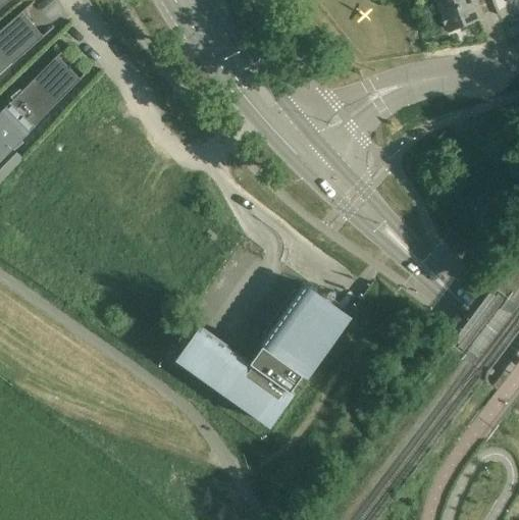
[(0,8),(9,0),(0,0),(0,8)]
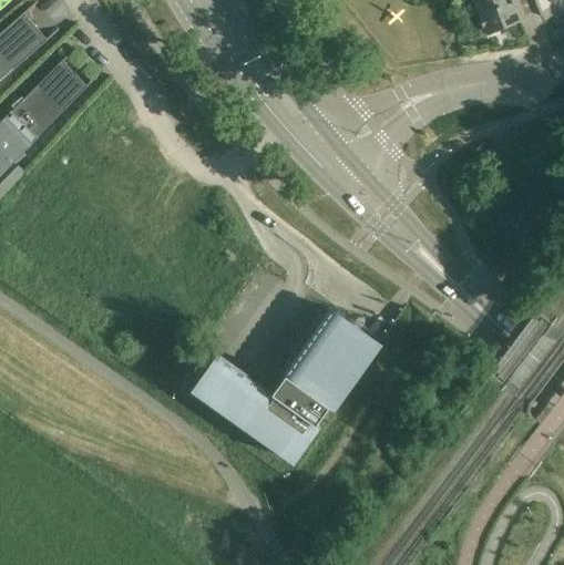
[(480,0),(472,4),(484,37),(516,23),(509,3),(516,0),(480,0)]
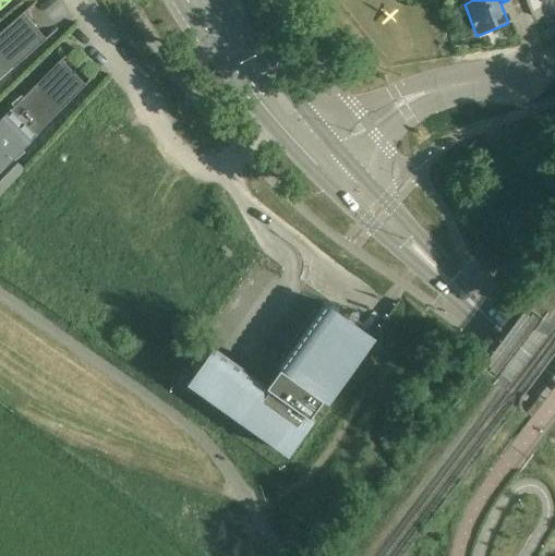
[(34,5),(33,3),(0,32),(0,80),(57,31),(56,28),(43,40),(21,16),(34,5)]
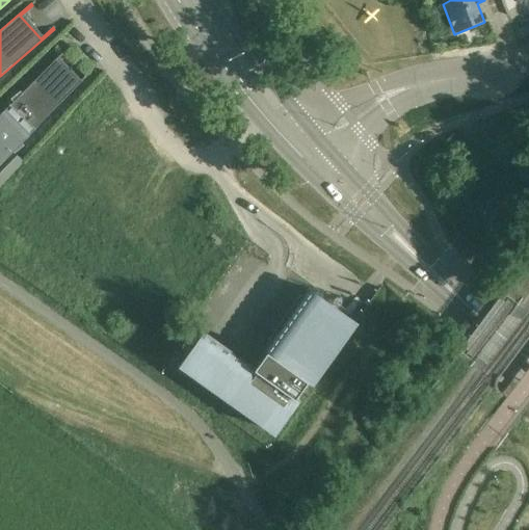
[(67,47),(0,114),(0,162),(91,71),(89,70),(78,82),(56,60),(68,49),(67,47)]
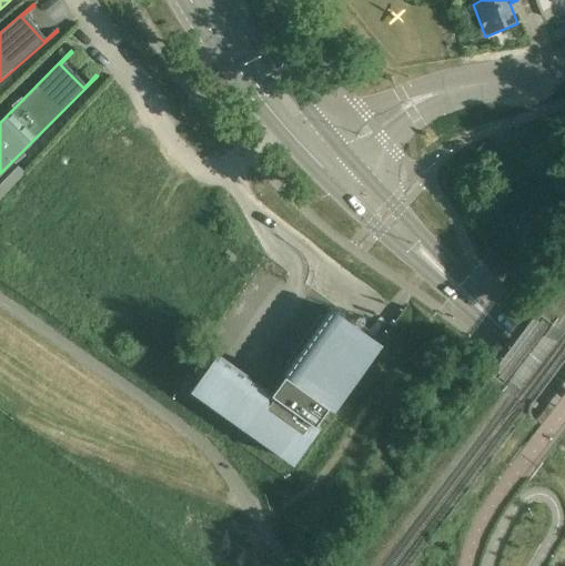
[(0,199),(21,177),(14,170),(0,184),(0,199)]
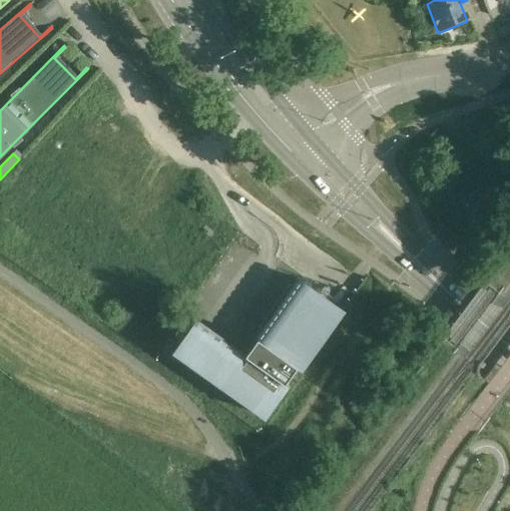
[(270,365),(289,379),(295,371),(299,373),(341,314),(296,282),(253,341),(256,343),(243,359),(243,360),(242,361),(263,375),(270,365)]
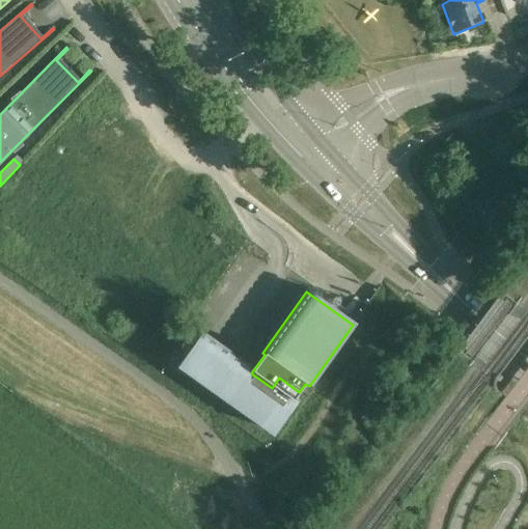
[(252,372),(252,371),(251,372),(201,336),(178,368),(271,435),(294,402),(293,401),(297,394),(299,392),(279,378),(272,388),(251,373),(252,372)]
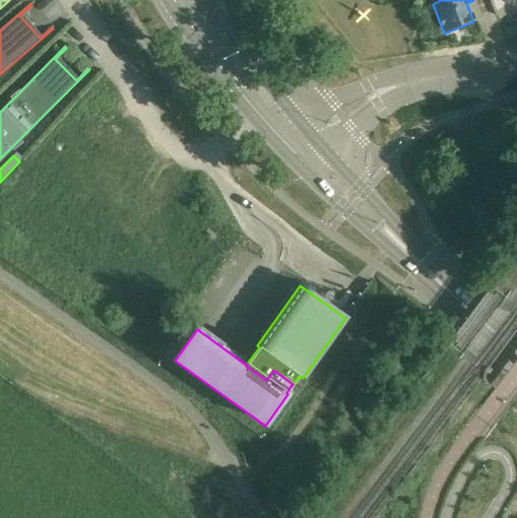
All buildings are outlined.
